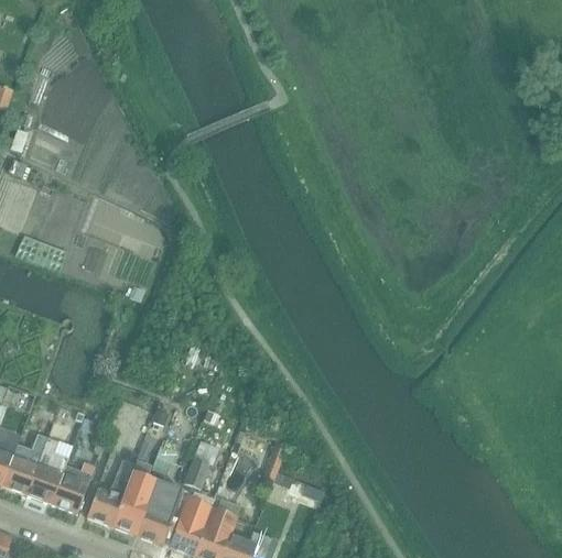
[(0,84),(0,106),(7,108),(13,88),(0,84)]
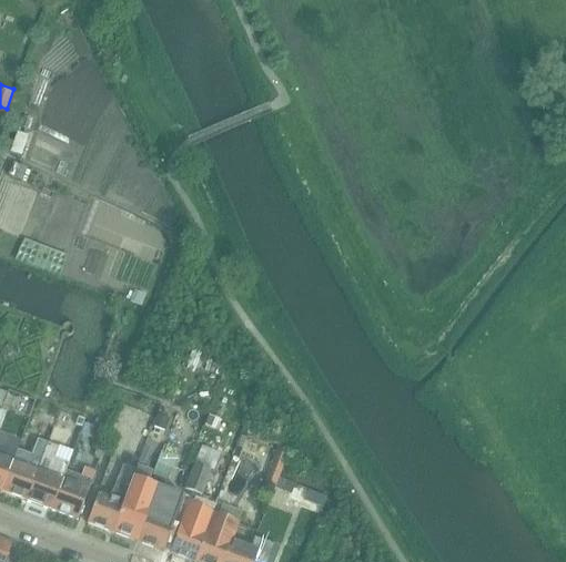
[(36,103),(32,125),(44,128),(48,105),(36,103)]
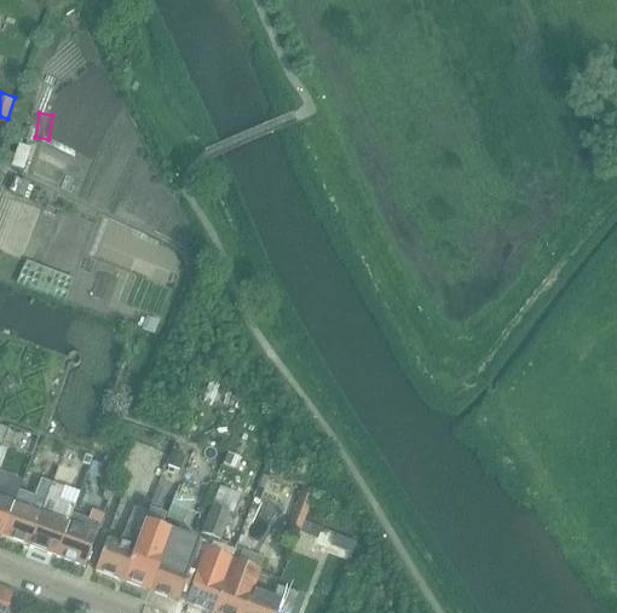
[(155,329),(157,321),(149,318),(146,325),(155,329)]
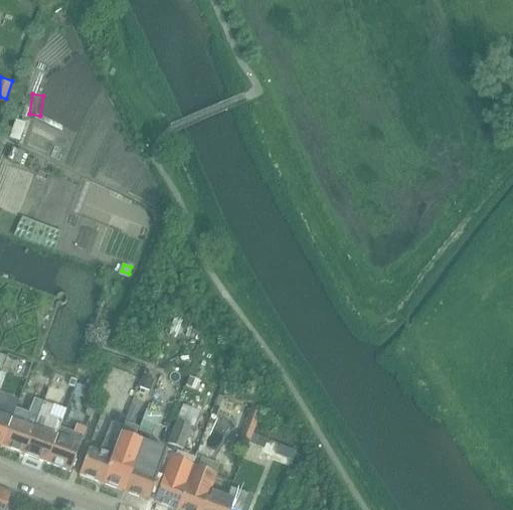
[(7,331),(6,345),(21,346),(22,332),(7,331)]
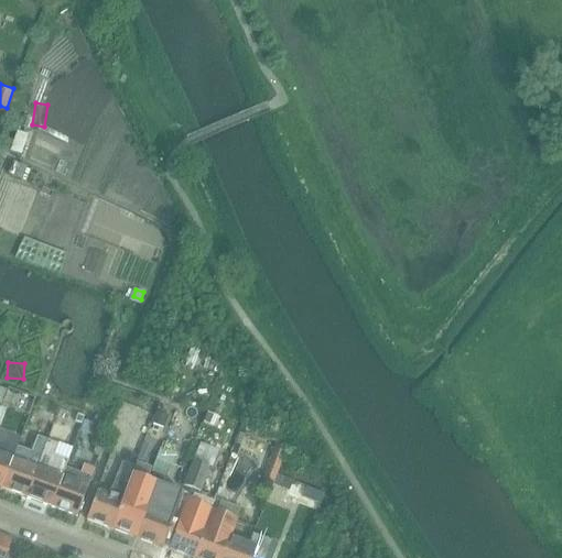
[(213,401),(208,411),(219,414),(223,404),(213,401)]
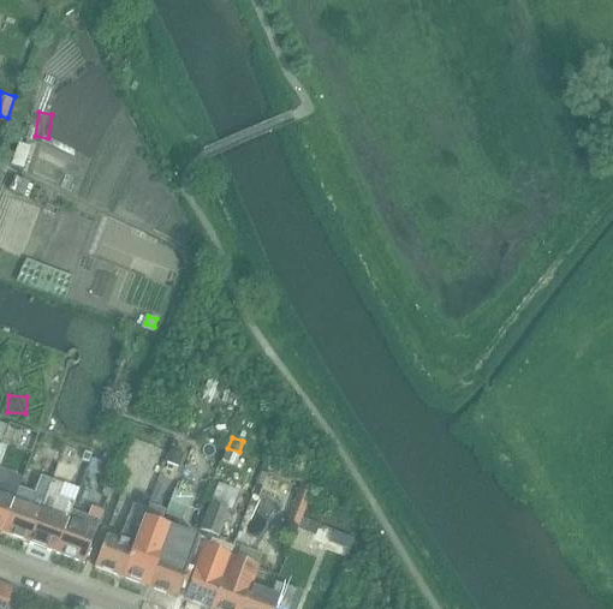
[(66,439),(61,453),(88,463),(93,449),(66,439)]
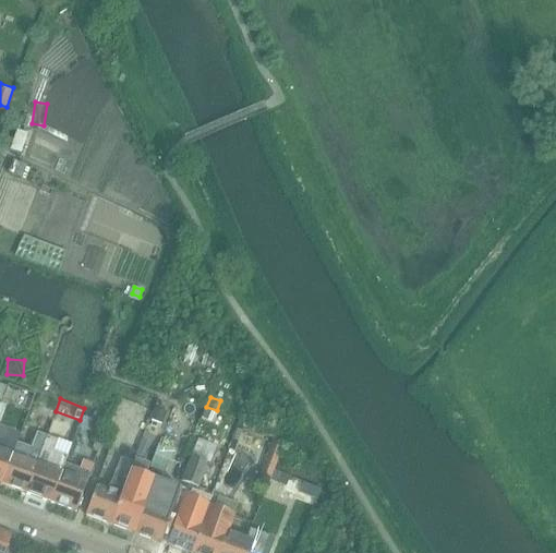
[(0,479),(2,480),(17,439),(21,430),(0,422),(0,479)]
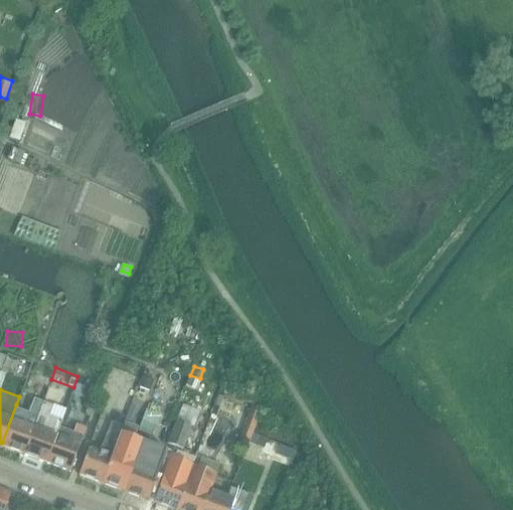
[(16,404),(2,443),(24,451),(40,406),(43,398),(34,395),(29,409),(16,404)]
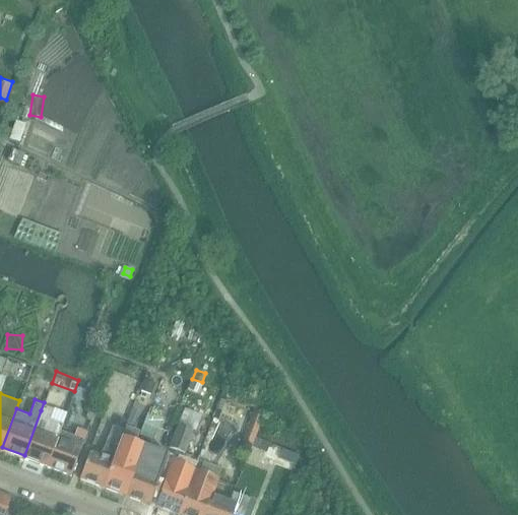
[(41,410),(24,455),(48,463),(61,429),(61,428),(63,422),(50,416),(54,406),(44,402),(41,410)]
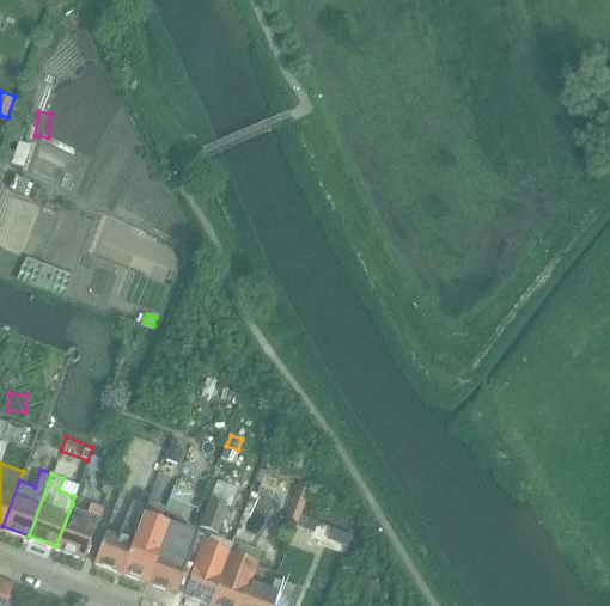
[(178,475),(165,507),(182,513),(191,488),(188,487),(191,479),(178,475)]
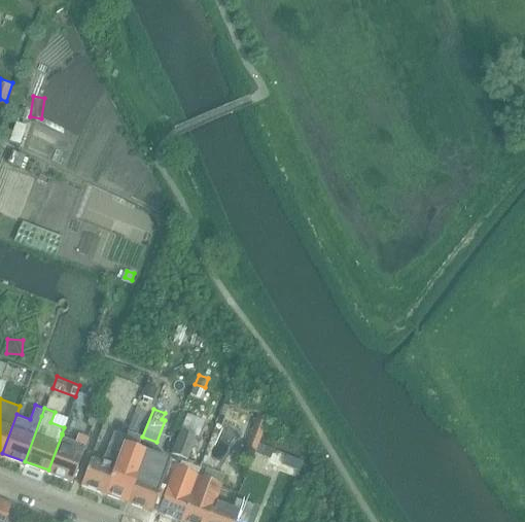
[(253,446),(261,423),(265,417),(258,414),(247,444),(253,446)]
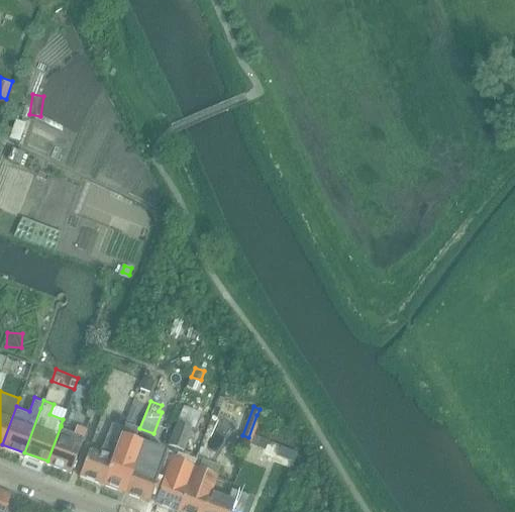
[(177,418),(169,441),(184,447),(192,424),(177,418)]
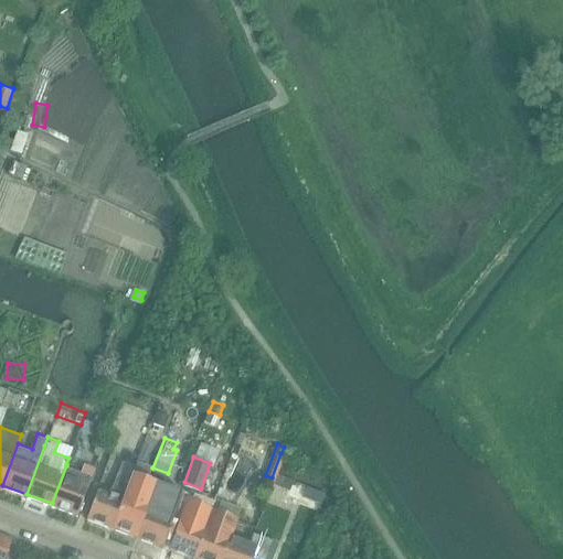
[(129,477),(135,463),(123,459),(110,492),(97,486),(87,516),(112,525),(129,477)]
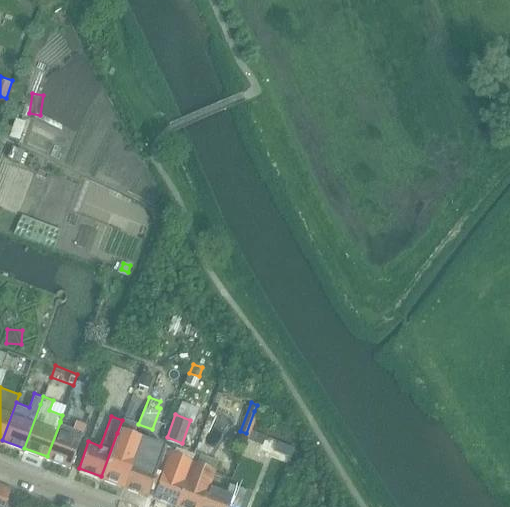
[(60,422),(47,456),(69,465),(70,465),(85,424),(86,422),(77,419),(74,426),(60,422)]
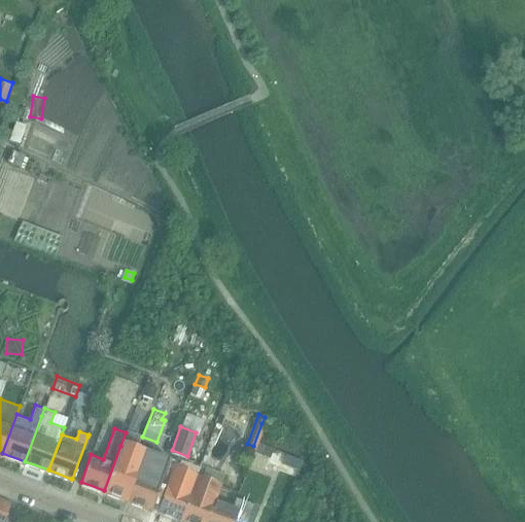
[(116,459),(104,490),(128,499),(138,472),(146,450),(146,449),(149,441),(126,432),(120,446),(116,459)]
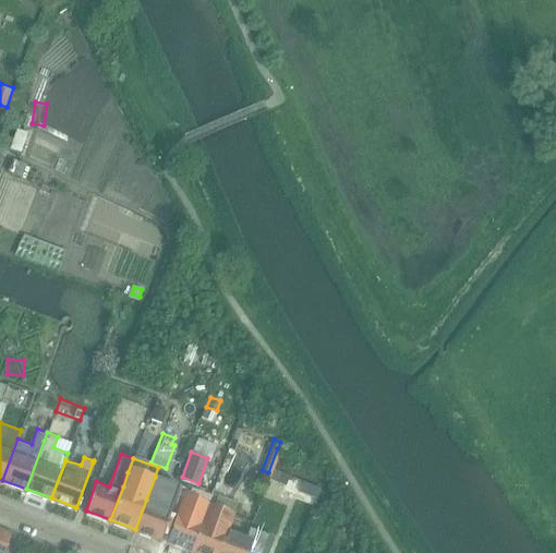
[(276,466),(273,475),(288,481),(291,471),(276,466)]
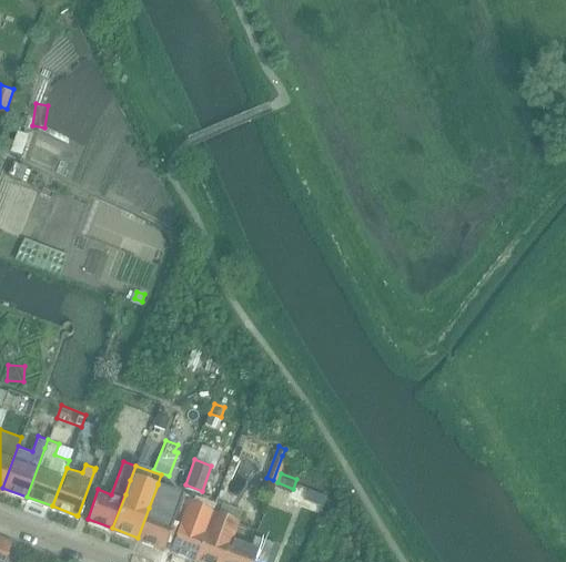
[(158,484),(149,508),(138,538),(164,547),(184,492),(173,488),(173,490),(158,484)]
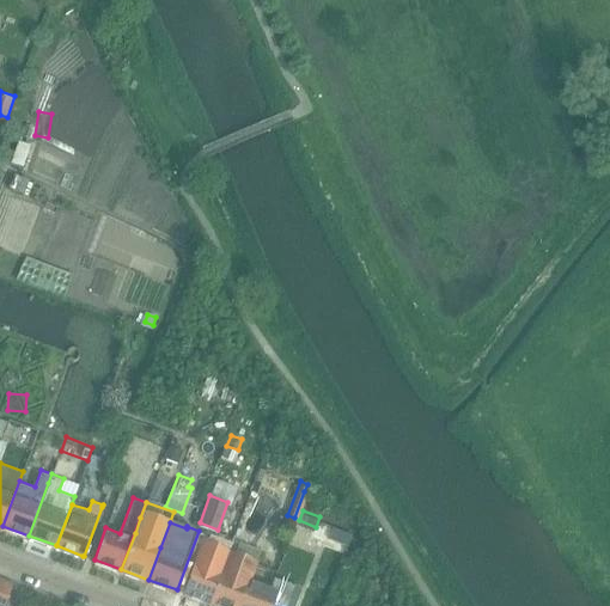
[(353,530),(335,522),(330,534),(348,542),(353,530)]
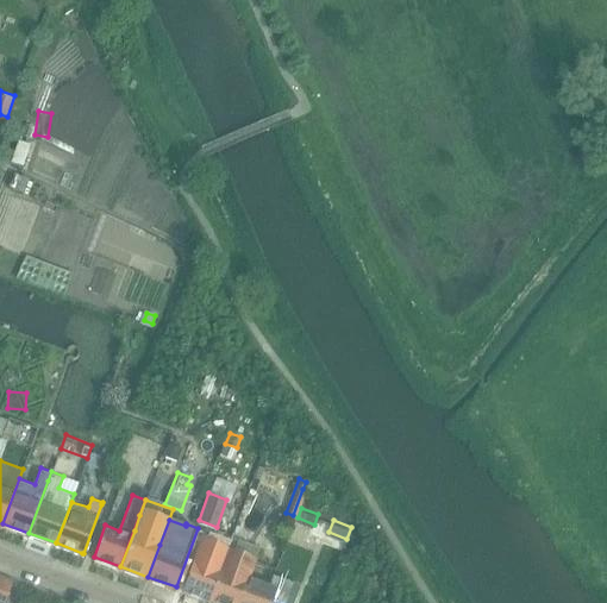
[(201,559),(202,554),(207,539),(201,538),(196,552),(183,590),(210,600),(230,547),(217,542),(210,561),(201,559)]
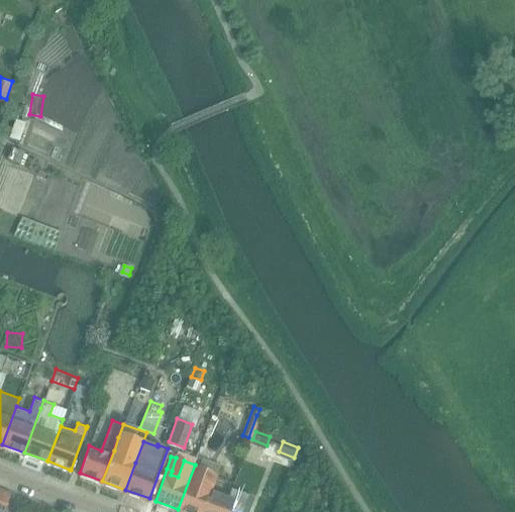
[(217,473),(195,465),(178,509),(186,511),(202,511),(211,490),(217,473)]
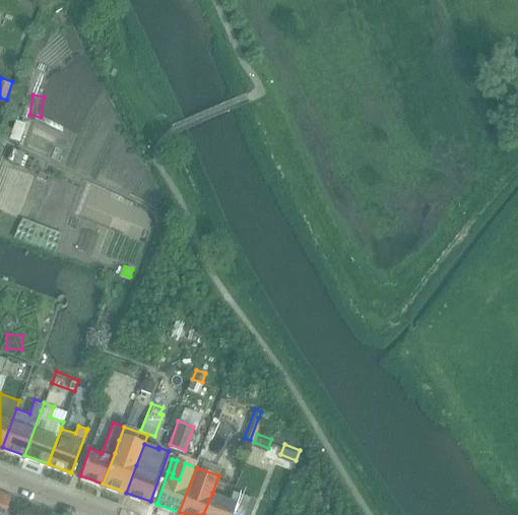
[(0,514),(3,514),(11,495),(0,490),(0,514)]
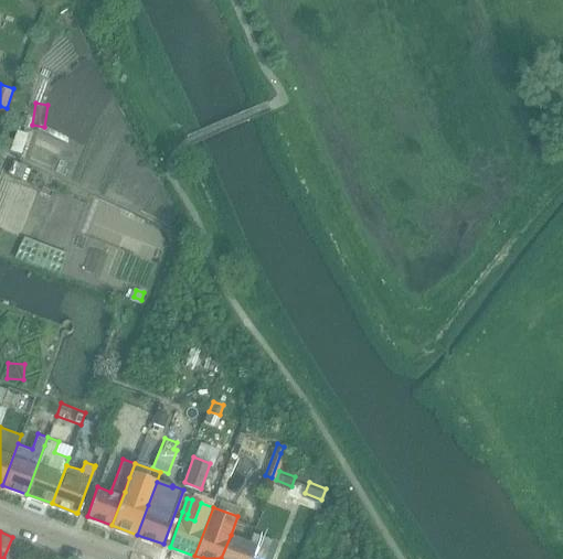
[(231,535),(221,558),(271,558),(277,540),(254,531),(250,541),(231,535)]
